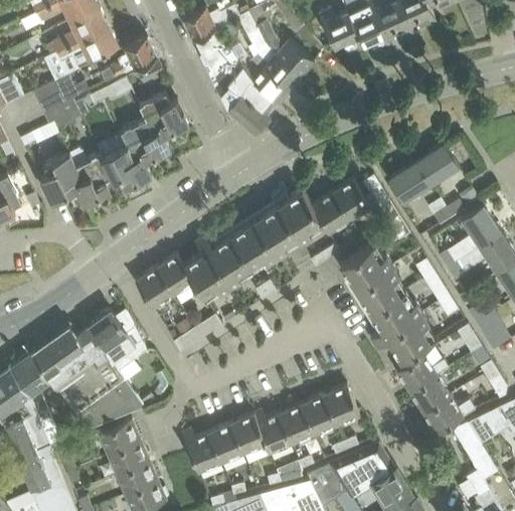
[(35,0),(32,2),(37,11),(58,0),(35,0)]
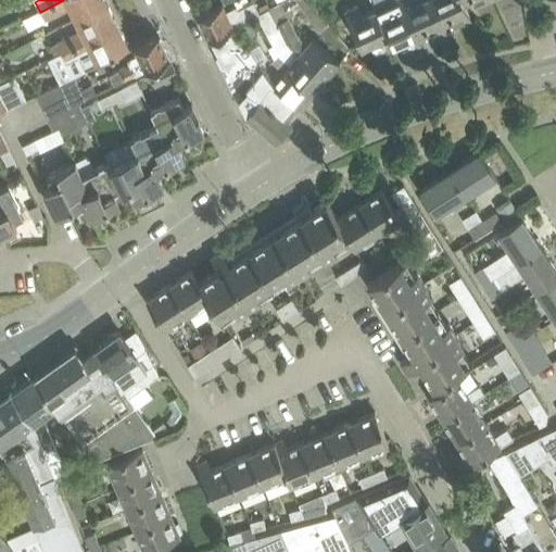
[(106,7),(103,0),(63,0),(40,12),(45,22),(68,10),(75,22),(106,7)]
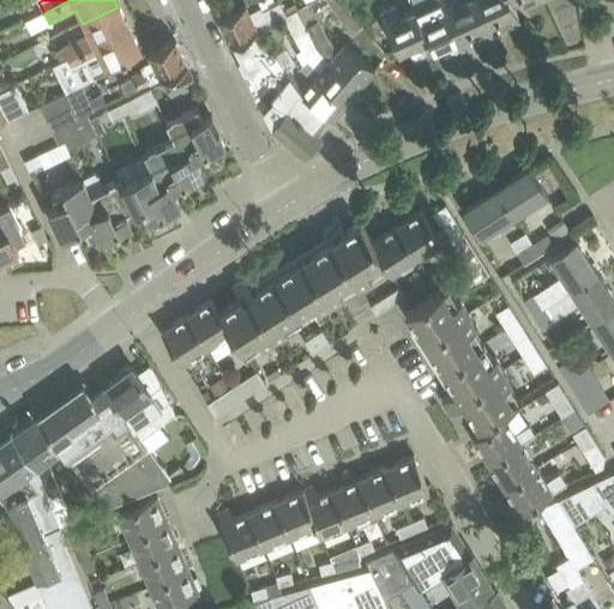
[(320,0),(313,5),(298,13),(296,13),(308,35),(319,55),(360,90),(375,72),(345,46),(338,53),(330,47),(318,24),(317,22),(333,13),(353,37),(354,36),(381,60),(387,54),(342,5),(338,0),(320,0)]
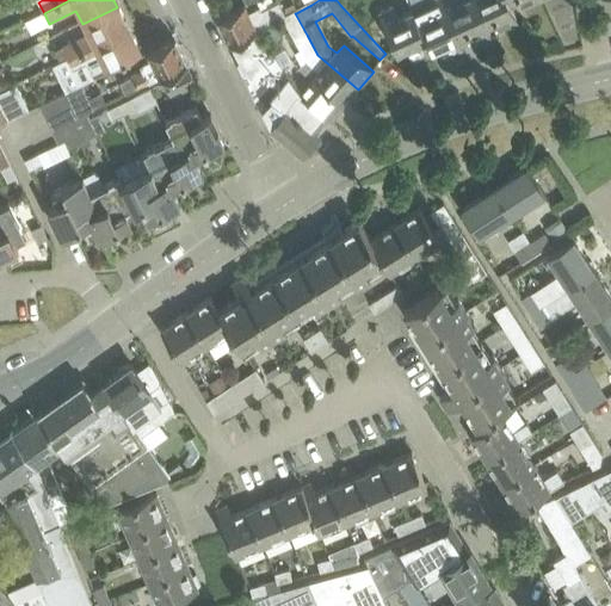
[(473,0),(443,0),(439,2),(444,12),(445,11),(458,39),(468,36),(473,47),(491,38),(486,28),(473,0)]
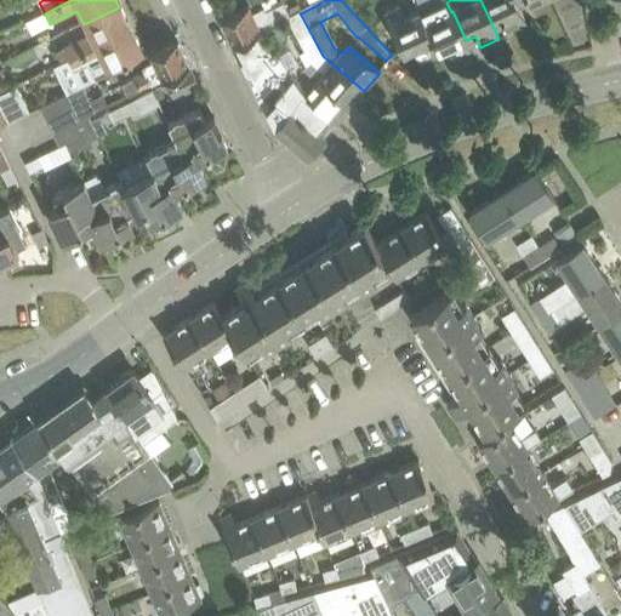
[(517,5),(517,4),(514,0),(480,0),(494,28),(503,23),(508,34),(527,26),(517,5)]
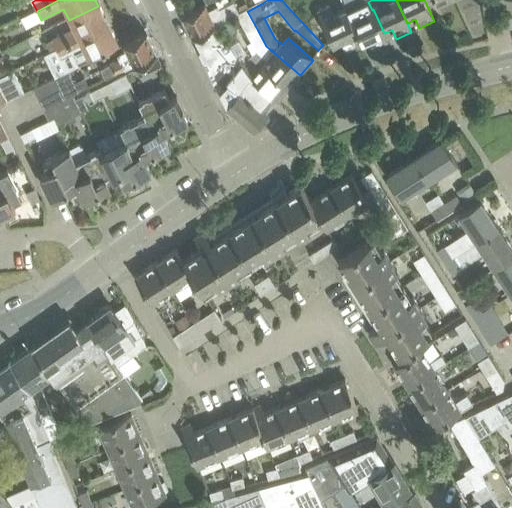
[(424,0),(426,3),(433,0),(438,9),(452,2),(451,0),(424,0)]
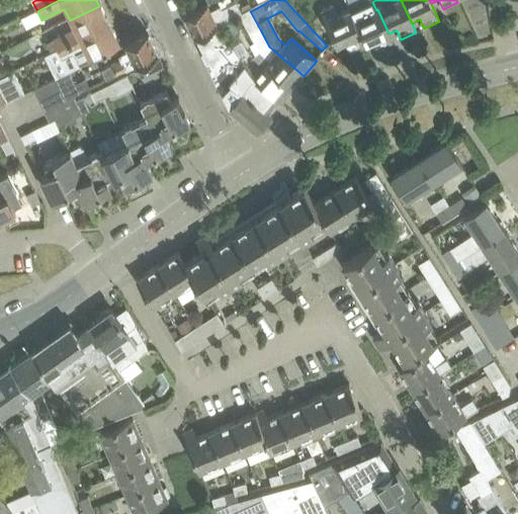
[(376,10),(372,2),(349,12),(364,46),(373,41),(377,50),(393,43),(389,34),(389,33),(377,9),(376,10)]
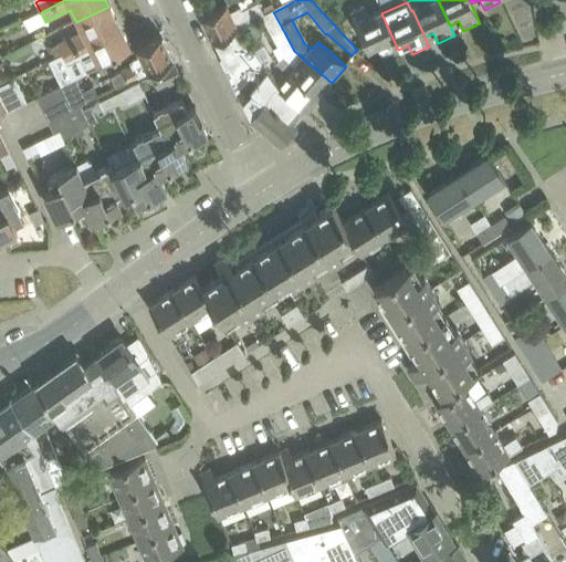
[(264,17),(258,4),(242,12),(240,9),(230,14),(226,6),(200,19),(212,43),(238,30),(238,29),(264,17)]
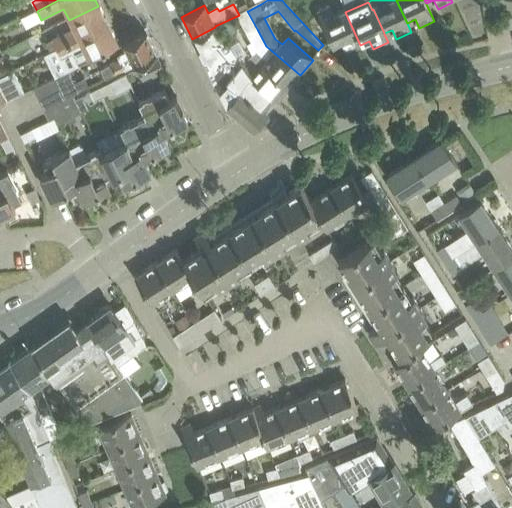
[(57,52),(108,26),(98,6),(69,20),(74,31),(52,42),(46,45),(50,54),(56,51),(57,52)]
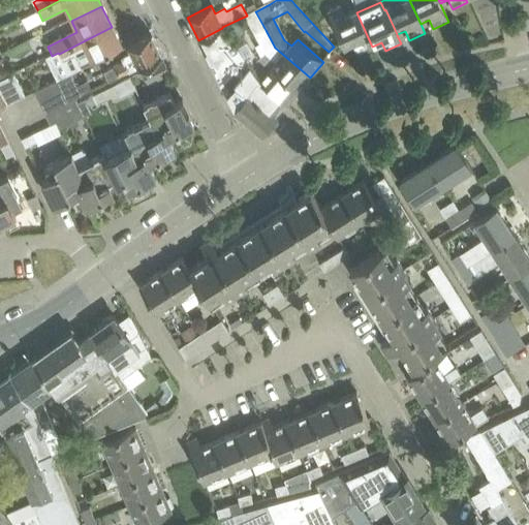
[(253,6),(246,10),(249,14),(255,11),(256,11),(253,6)]
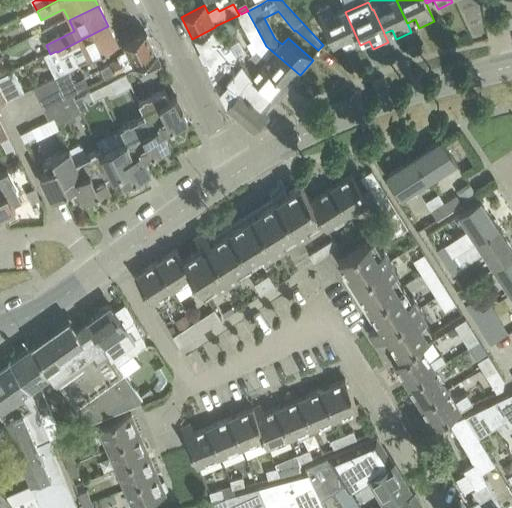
[(342,43),(346,51),(360,45),(345,12),(334,18),(330,9),(318,15),(333,47),(342,43)]
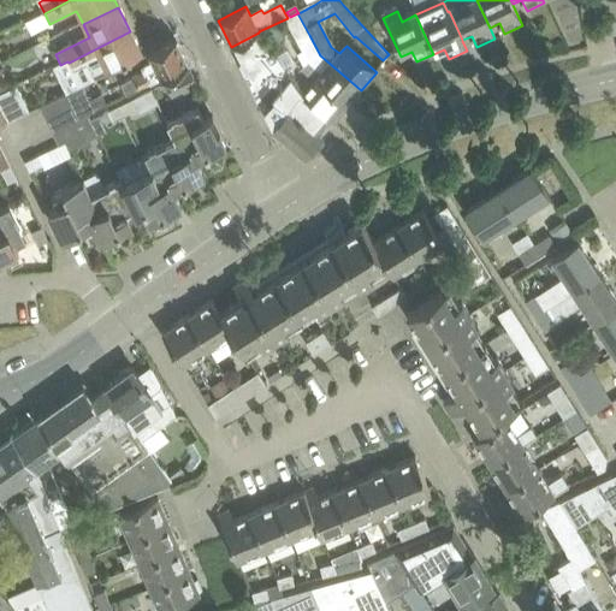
[(283,21),(294,43),(297,41),(303,52),(296,57),(301,65),(300,72),(314,82),(304,93),(307,95),(304,98),(307,100),(333,123),(361,90),(320,55),(309,35),(297,13),(290,17),(283,21)]
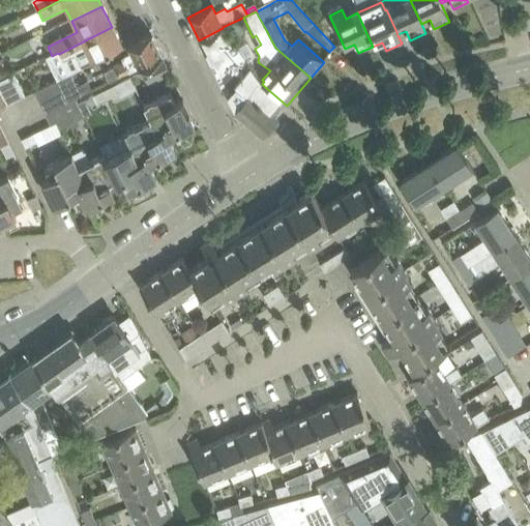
[(91,61),(121,47),(112,27),(59,54),(63,63),(86,52),(91,61)]
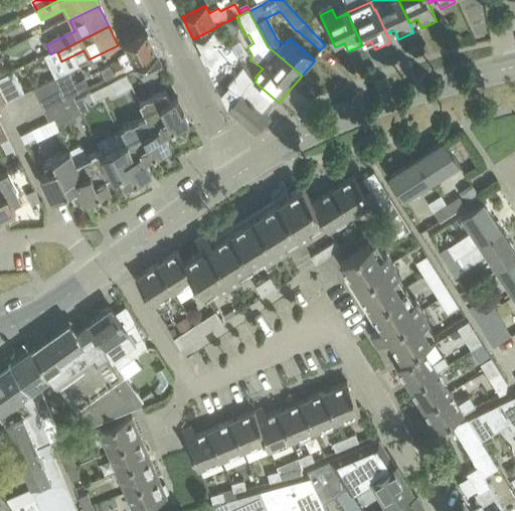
[(254,82),(252,78),(216,27),(193,39),(228,109),(254,131),(279,103),(256,83),(254,81),(254,82)]
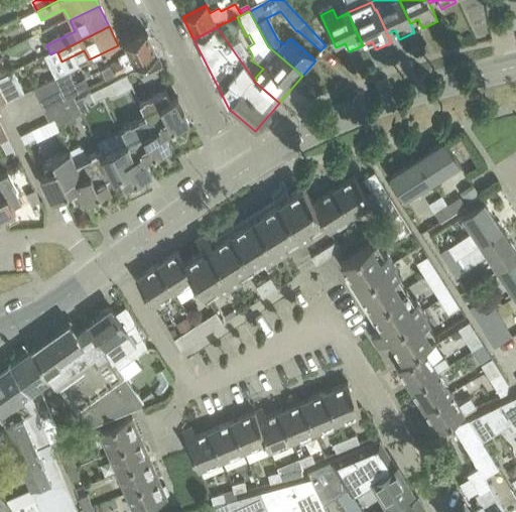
[(100,73),(105,83),(157,56),(147,35),(124,46),(128,54),(119,59),(120,62),(100,73)]
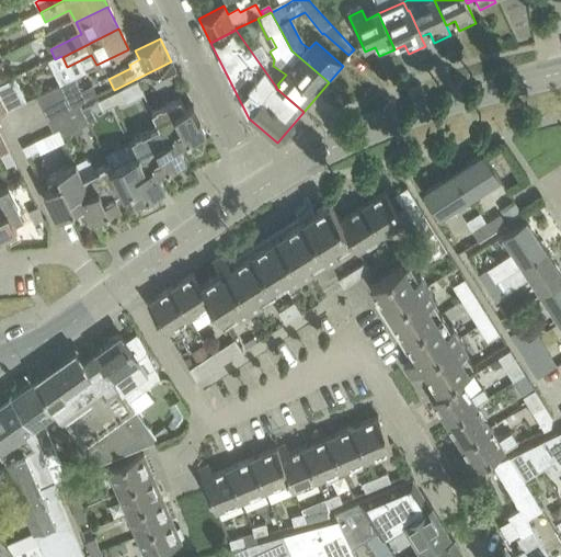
[(165,84),(167,87),(181,80),(173,66),(149,78),(156,90),(165,84)]
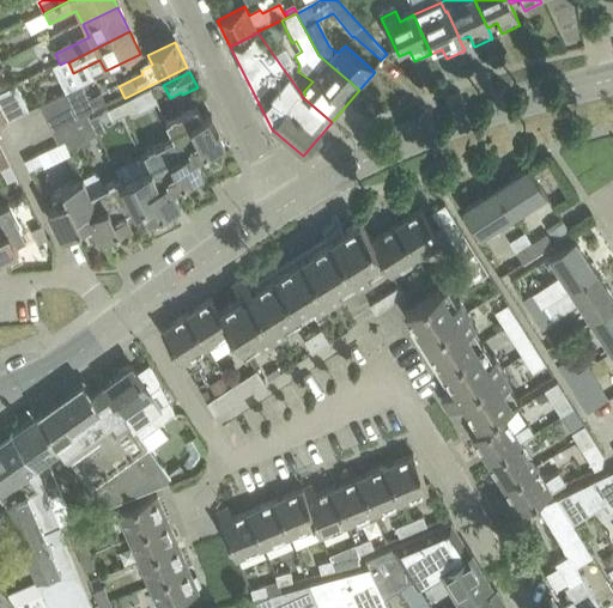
[(17,87),(0,96),(0,113),(6,126),(29,114),(17,87)]
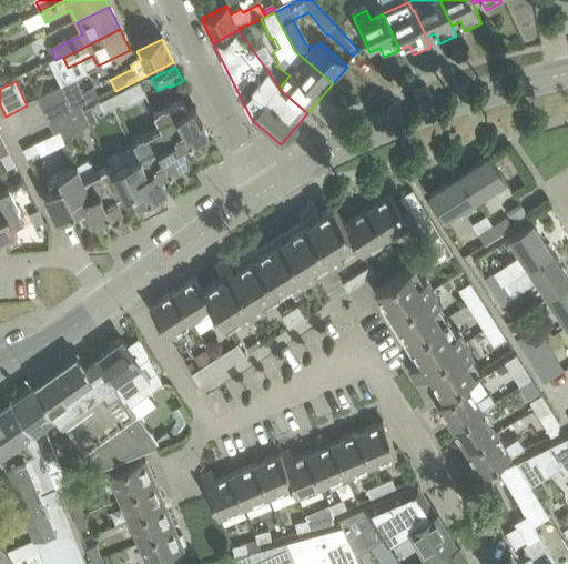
[(72,113),(82,109),(81,107),(87,103),(81,93),(75,97),(70,86),(61,90),(67,100),(72,113)]
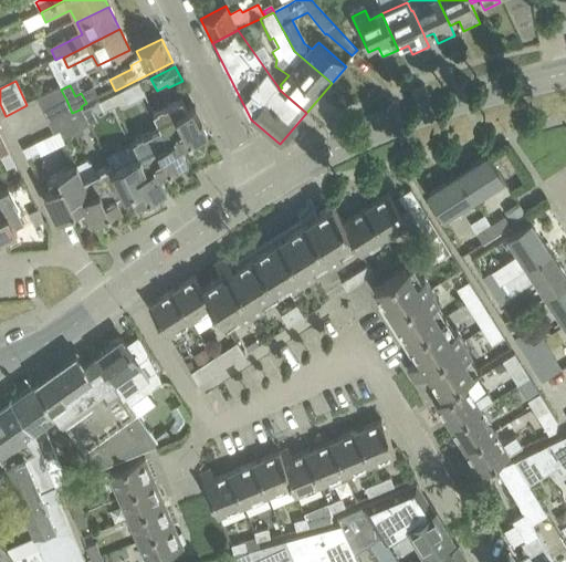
[(123,93),(111,99),(115,107),(127,102),(128,106),(145,97),(138,85),(123,93)]
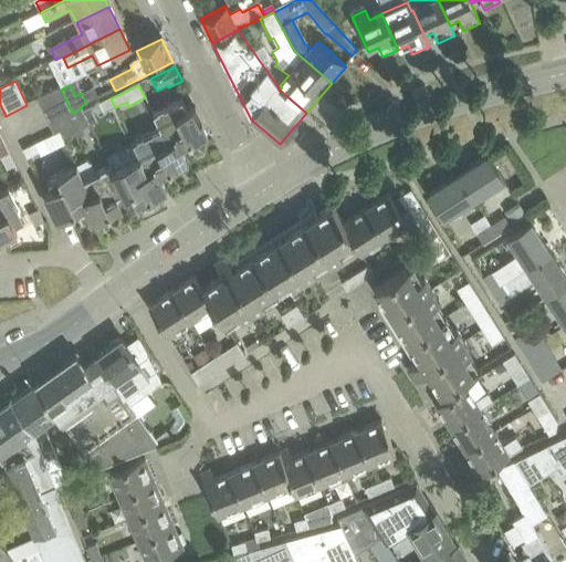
[(37,102),(42,112),(66,100),(61,90),(37,102)]
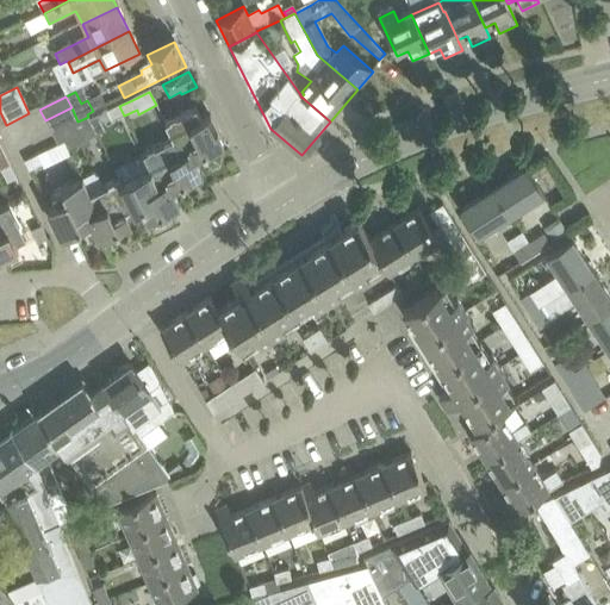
[(107,112),(111,122),(124,116),(119,106),(107,112)]
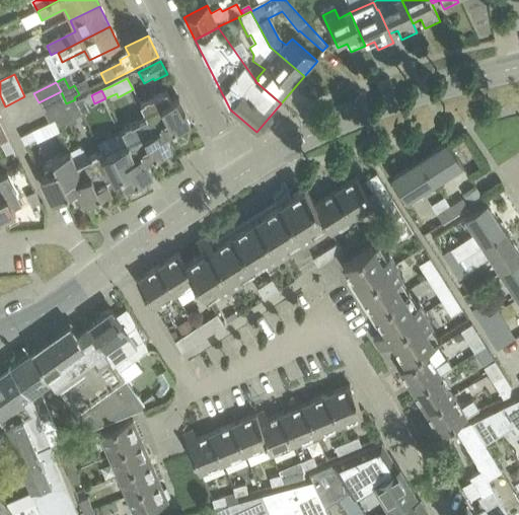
[(61,91),(39,102),(44,114),(66,103),(61,91)]
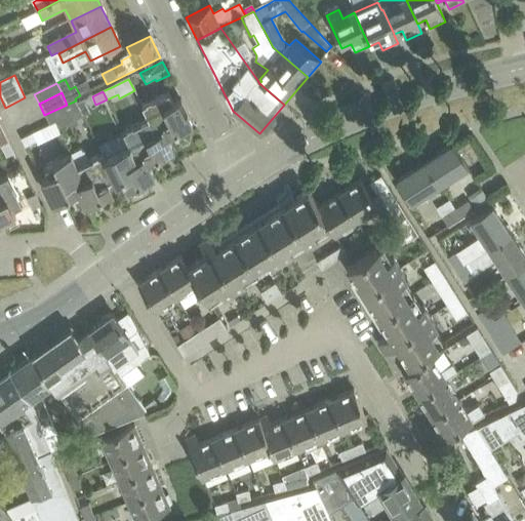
[(169,94),(140,108),(148,121),(150,121),(154,130),(161,127),(166,136),(167,136),(175,132),(186,127),(193,123),(191,120),(180,99),(173,104),(169,94)]
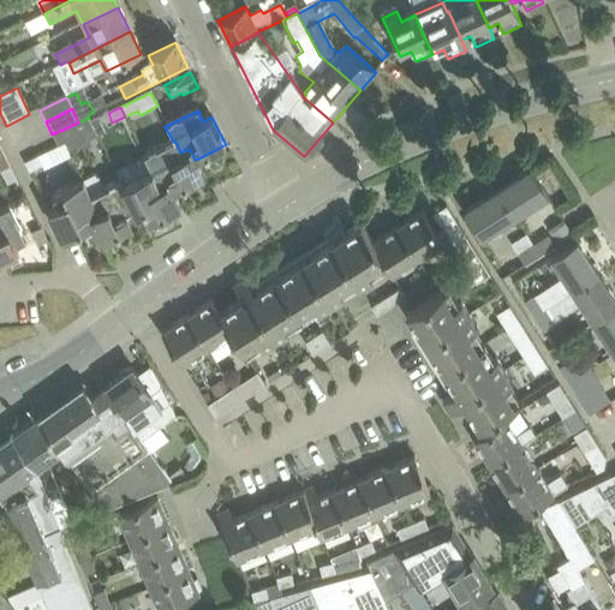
[(70,153),(99,137),(97,136),(89,118),(78,123),(52,135),(59,148),(66,144),(70,153)]
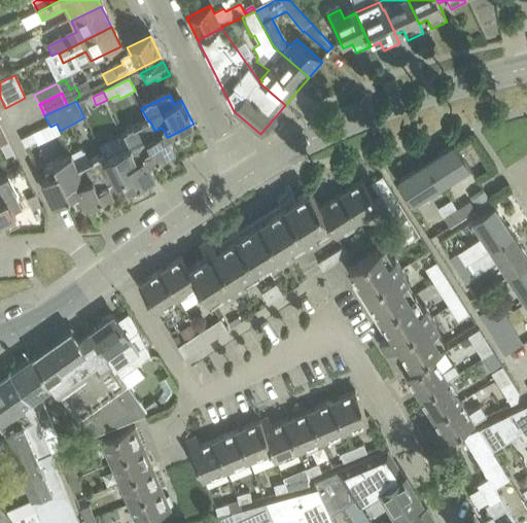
[(85,101),(77,104),(81,112),(83,116),(84,117),(92,114),(86,103),(85,101)]
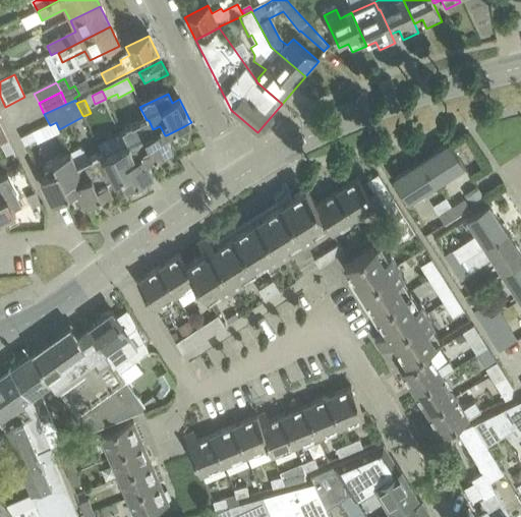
[(146,162),(147,162),(165,153),(172,149),(170,146),(166,135),(165,135),(160,126),(153,129),(149,120),(147,120),(121,132),(128,147),(129,146),(134,156),(141,153),(146,162)]
